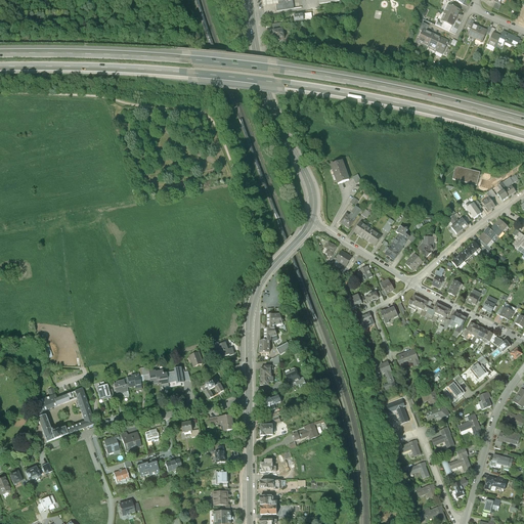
[(276,0),(277,4),(275,5),(277,11),(293,9),(292,0),(276,0)]
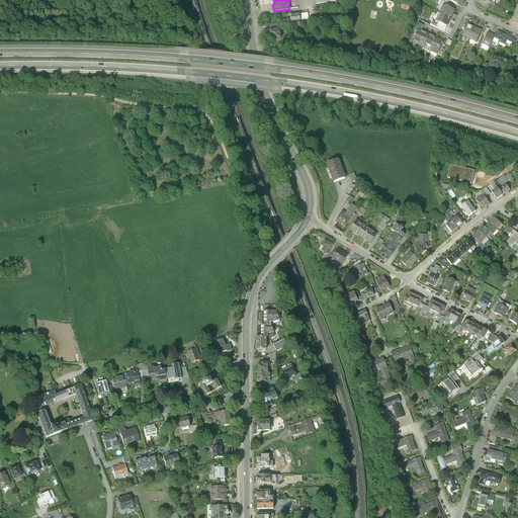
[(439,13),(451,18),(455,10),(448,7),(442,4),(442,5),(439,13)]
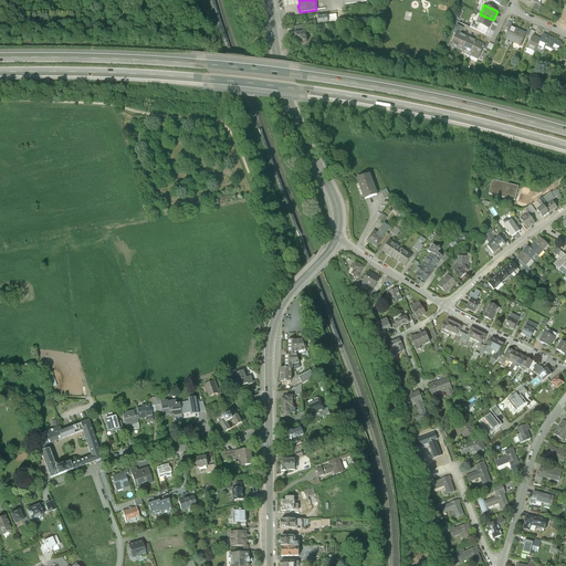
[(317,18),(318,24),(338,21),(337,14),(324,17),(323,16),(320,16),(320,18),(317,18)]
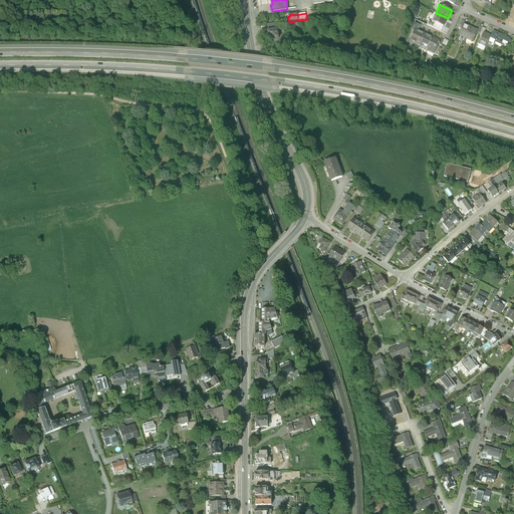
[(436,23),(444,26),(448,18),(436,13),(432,21),(436,23)]
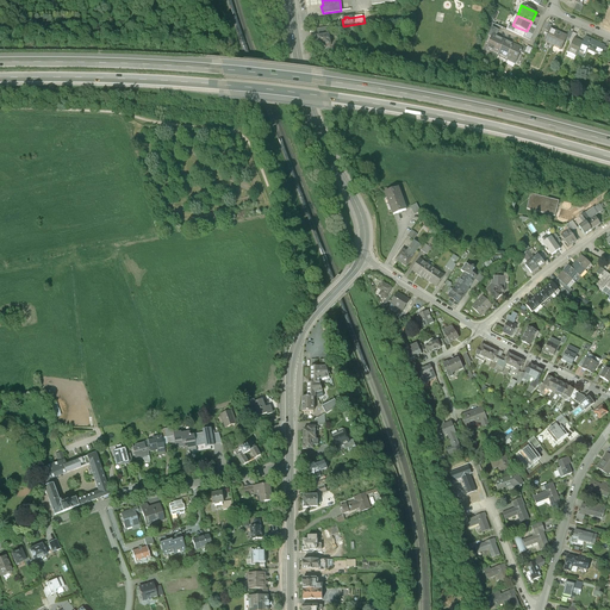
[(514,35),(517,27),(512,25),(509,24),(505,31),(514,35)]
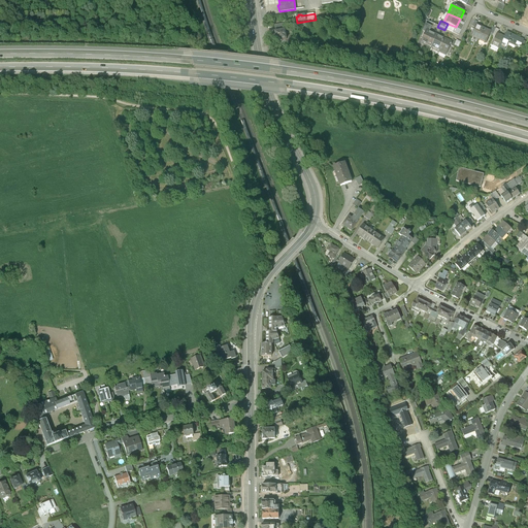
[(426,30),(429,32),(432,27),(426,24),(422,31),(425,32),(426,30)]
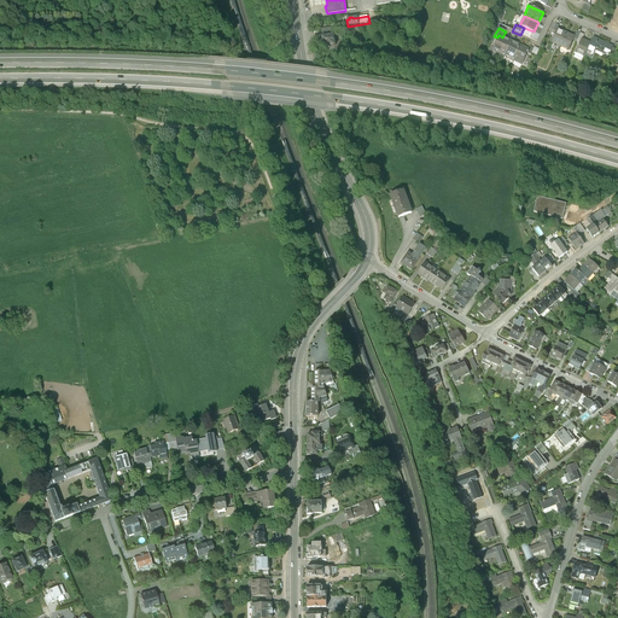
[(566,33),(558,29),(555,33),(551,44),(560,47),(566,33)]
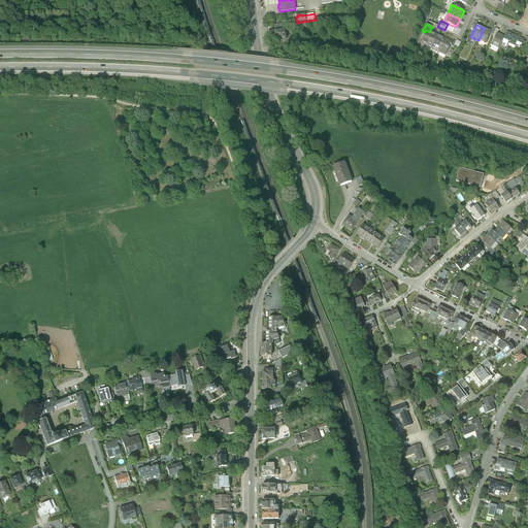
[(490,35),(495,37),(497,33),(498,30),(493,27),(491,31),(490,35)]
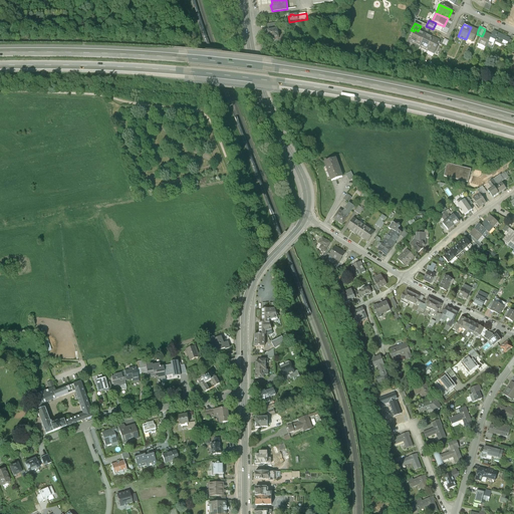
[(478,30),(471,27),(466,39),(473,42),(477,34),(478,30)]
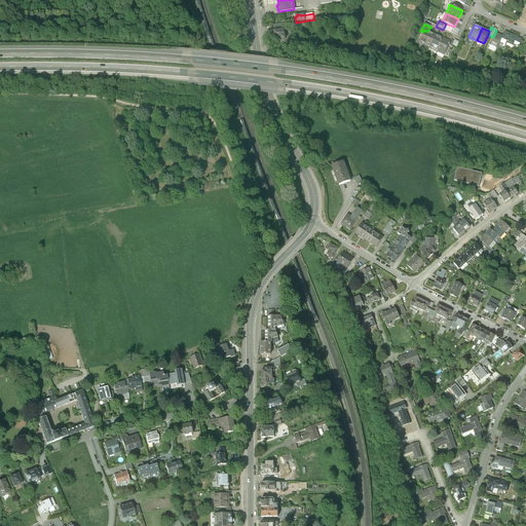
[(284,30),(274,31),(275,40),(285,39),(284,30)]
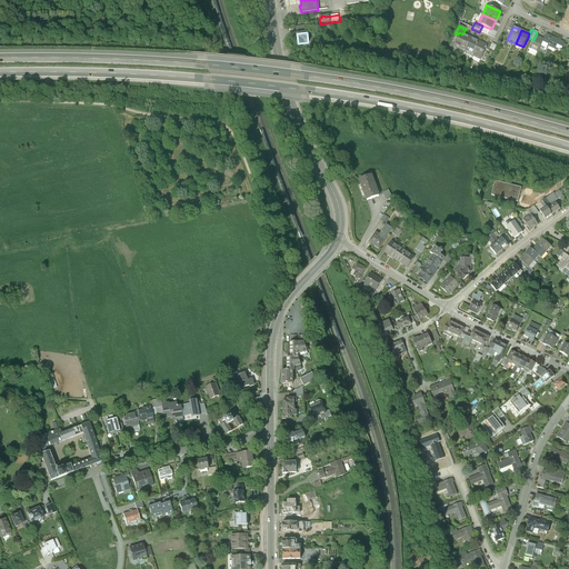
[(458,35),(452,46),(465,51),(471,38),(462,35),(459,32),(458,35)]
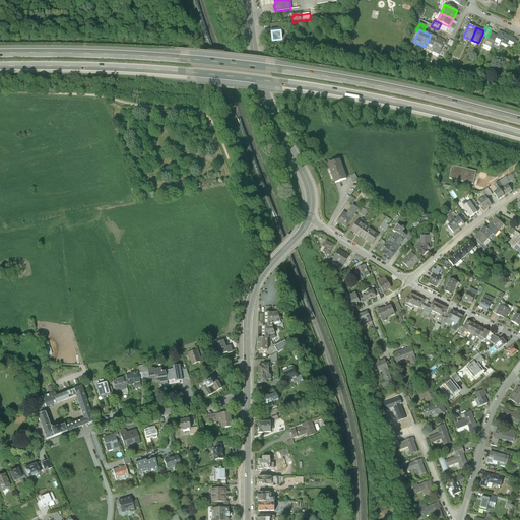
[(497,36),(493,46),(498,49),(501,43),(512,48),(513,46),(516,39),(499,31),(497,36)]
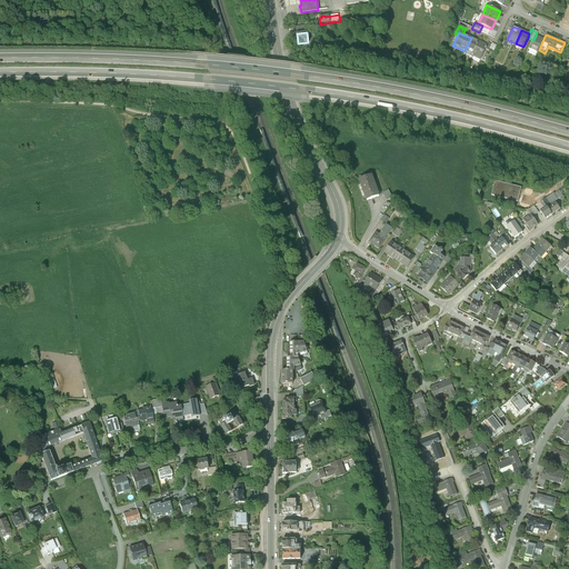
[(529,49),(538,53),(539,50),(543,39),(536,36),(533,40),(529,49)]
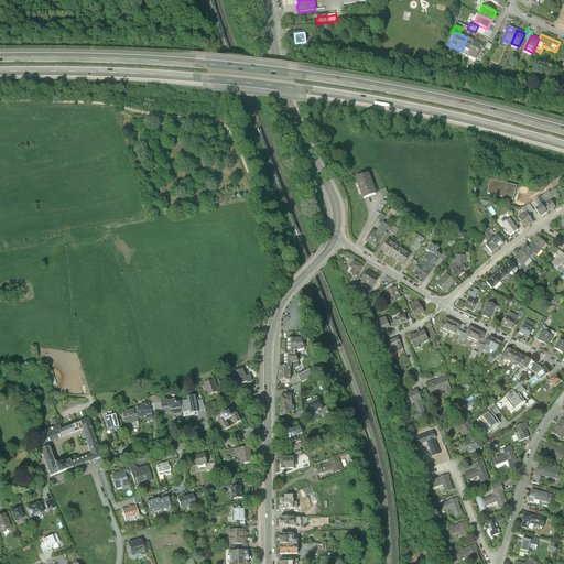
[(475,41),(467,38),(461,51),(468,54),(475,41)]
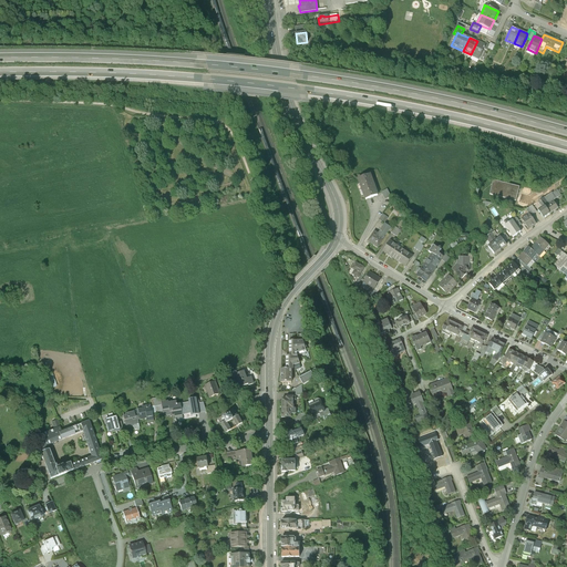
[(485,44),(477,41),(471,54),(480,59),(483,50),(485,44)]
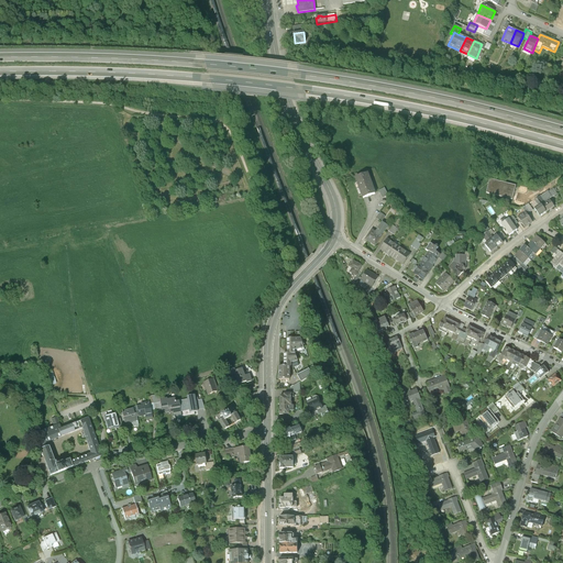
[(367,174),(355,178),(363,198),(375,194),(367,174)]
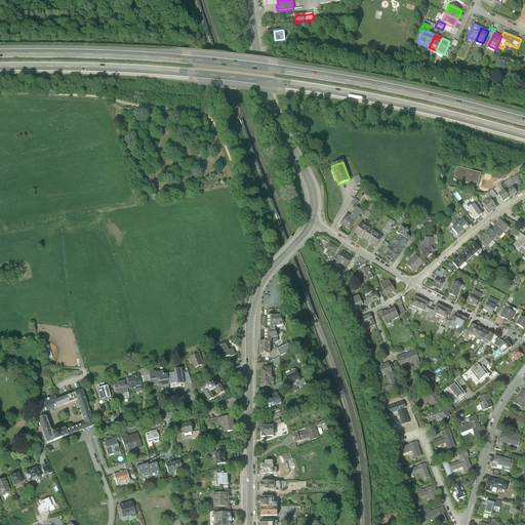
[(484,172),(459,166),(456,179),(481,185),(484,172)]
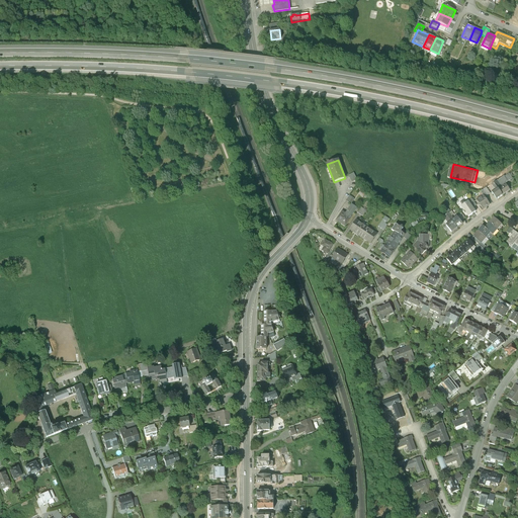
[(509,190),(505,183),(512,179),(509,174),(504,177),(504,176),(494,183),(496,186),(495,186),(502,195),(505,194),(507,192),(509,190)]
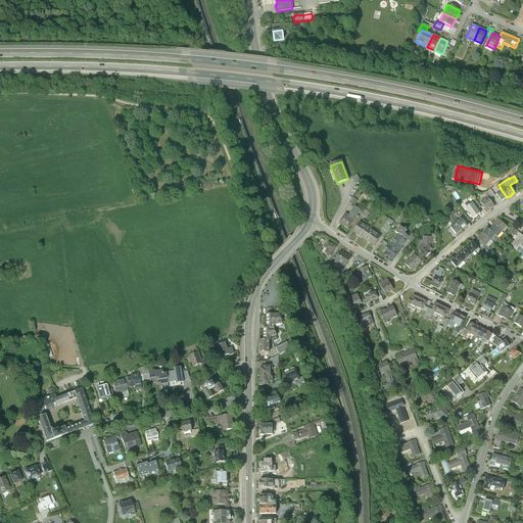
[(362,191),(370,200),(372,198),(369,196),(370,195),(364,188),(362,191)]
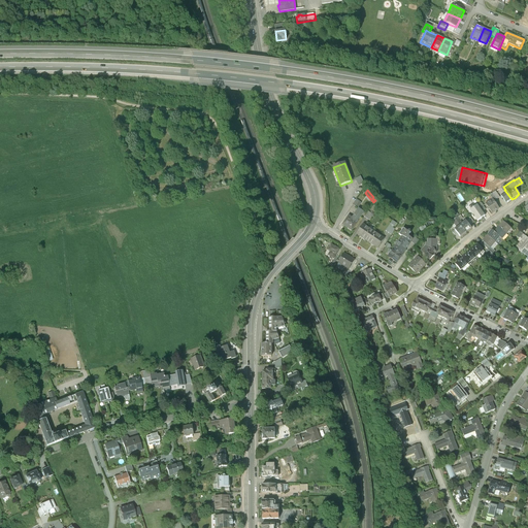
[(500,196),(505,203),(512,199),(504,190),(502,192),(504,194),(500,196)]
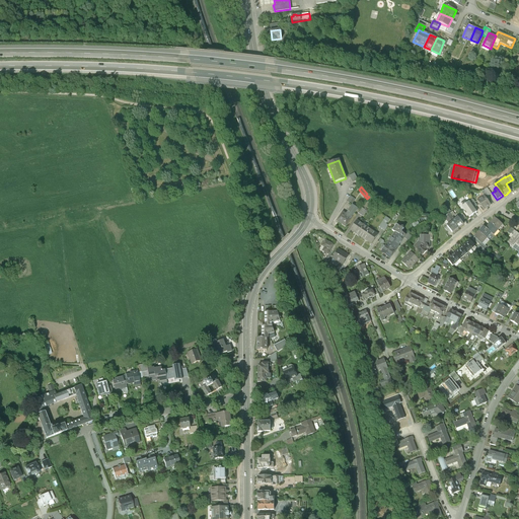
[(482,193),(484,197),(485,196),(487,200),(490,198),(489,197),(492,195),(487,189),(485,191),(482,193)]
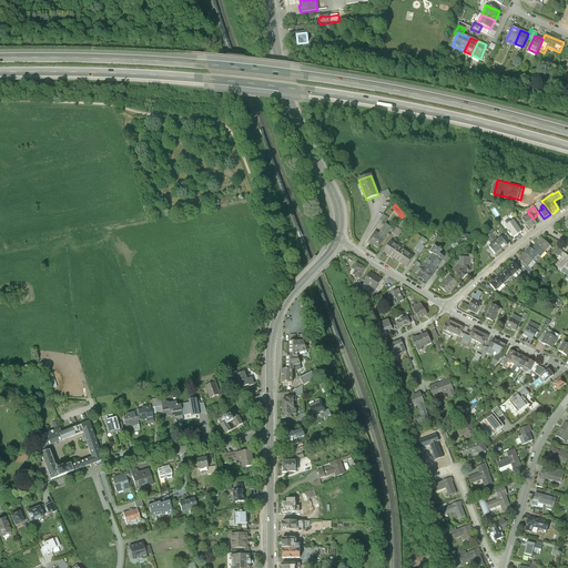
[(388,217),(383,214),(379,221),(383,222),(385,223),(388,217)]
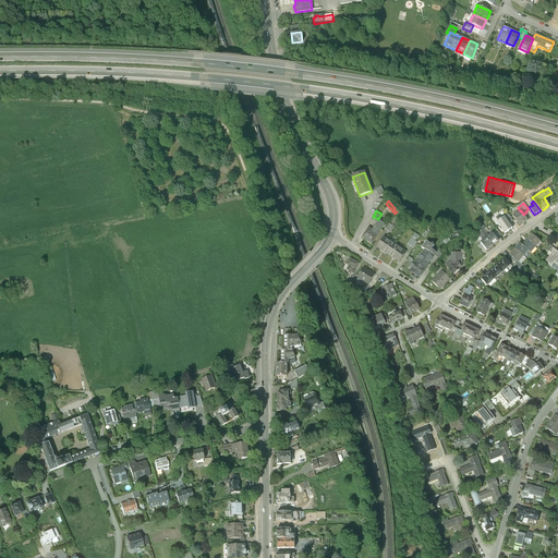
[(518,222),(520,226),(528,220),(523,215),(521,210),(520,211),(513,216),(516,219),(514,221),(516,222),(518,222)]
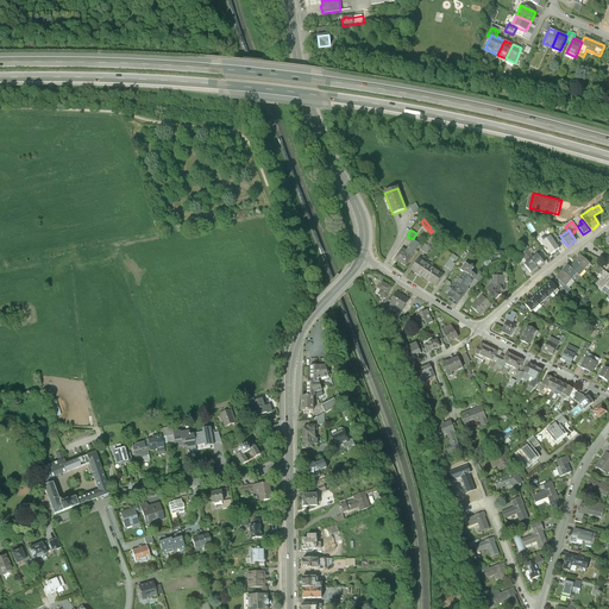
[(554,234),(551,237),(556,245),(560,243),(554,234)]
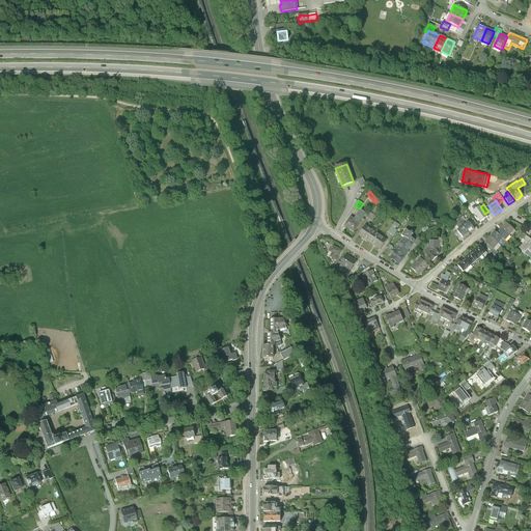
[(480,206),(473,212),(480,223),(487,218),(484,214),(480,206)]
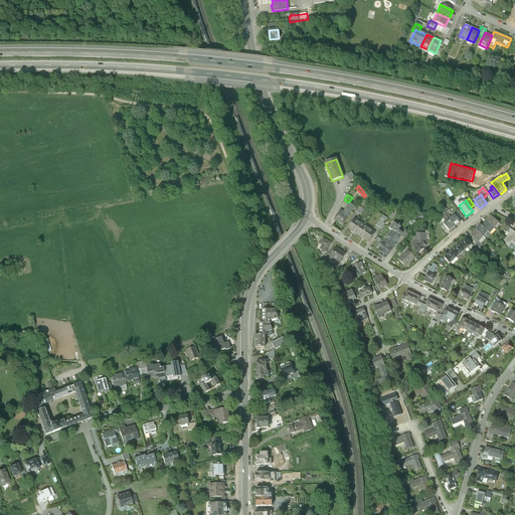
[(338,216),(335,220),(340,222),(340,223),(343,225),(354,207),(349,204),(343,213),(340,211),(337,215),(338,216)]
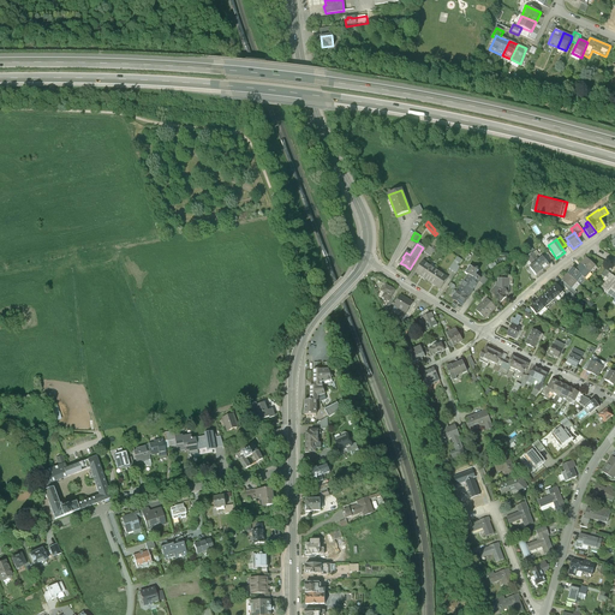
[(435,251),(429,246),(424,252),(430,257),(435,251)]
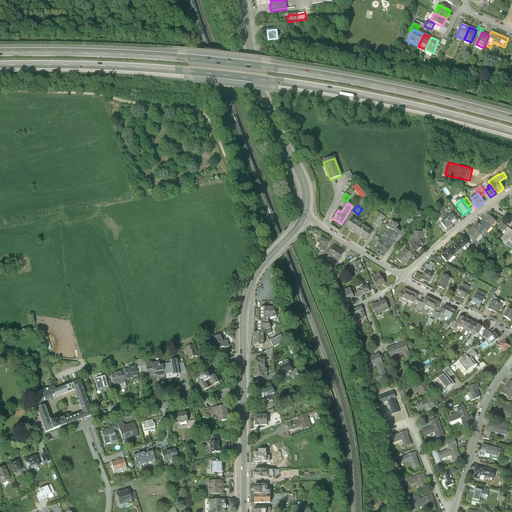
[(437,217),(442,223),(446,219),(449,216),(444,210),(437,217)]
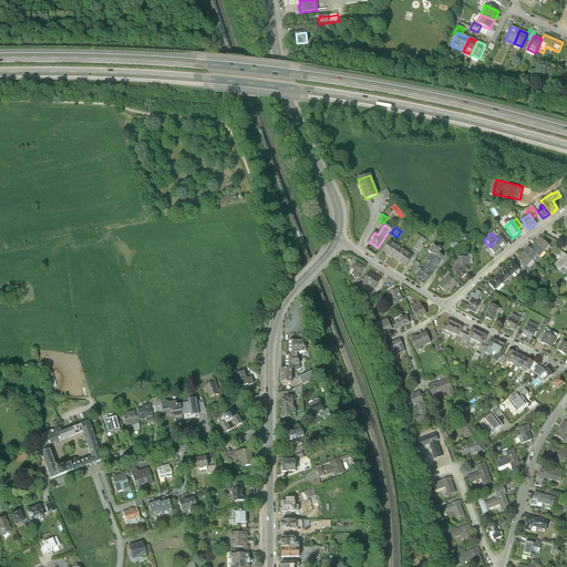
[(497,239),(494,243),(501,250),(506,246),(504,243),(506,241),(502,236),(497,239)]
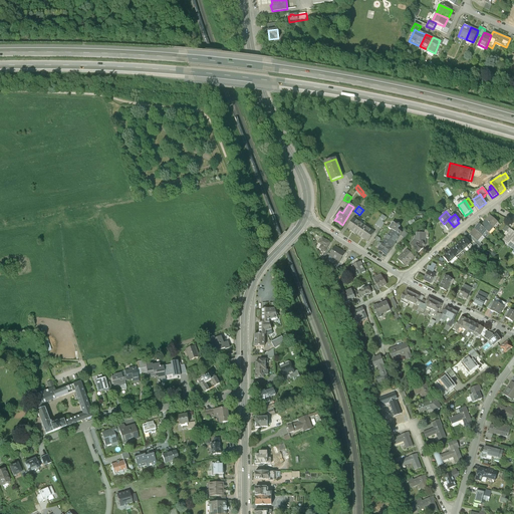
[(382,215),(375,225),(381,229),(384,223),(382,222),(386,218),(382,215)]
